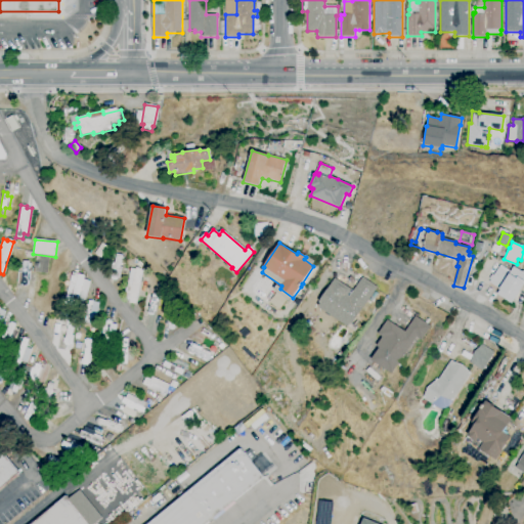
[(27,287),(20,287),(23,261),(29,262),(29,264),(31,264),(31,268),(29,268),(28,270),(31,270),(30,280),(29,280),(29,286),(27,286),(27,287)]
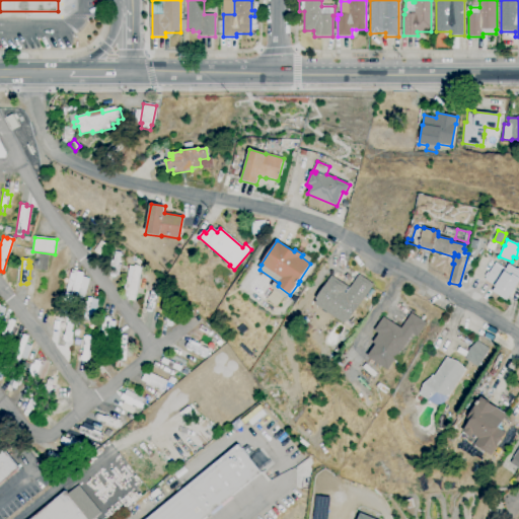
[(517,270),(518,269),(518,282),(510,296),(506,301),(492,291),(495,287),(485,280),(487,278),(485,277),(488,272),(489,273),(496,263),(506,270),(510,265),(517,270)]
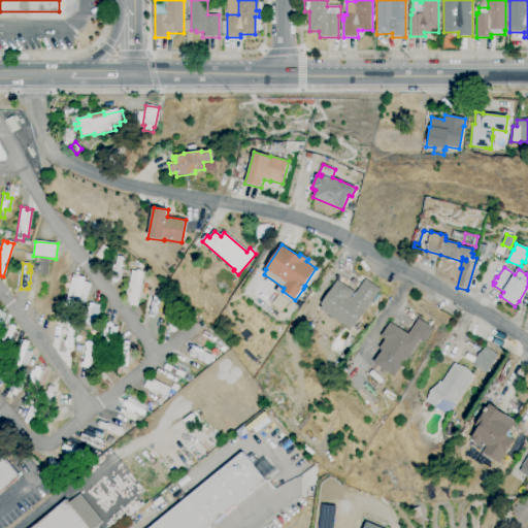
[(135,306),(129,305),(130,302),(126,302),(127,295),(129,286),(128,286),(131,271),(136,272),(137,270),(142,271),(135,306)]
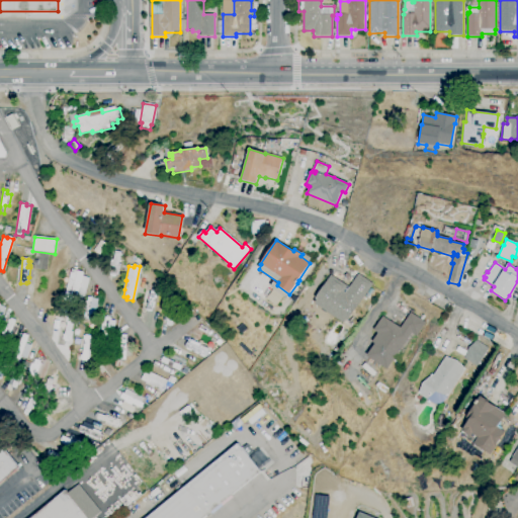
[(82,306),(63,299),(72,269),(83,273),(82,276),(90,278),(82,306)]
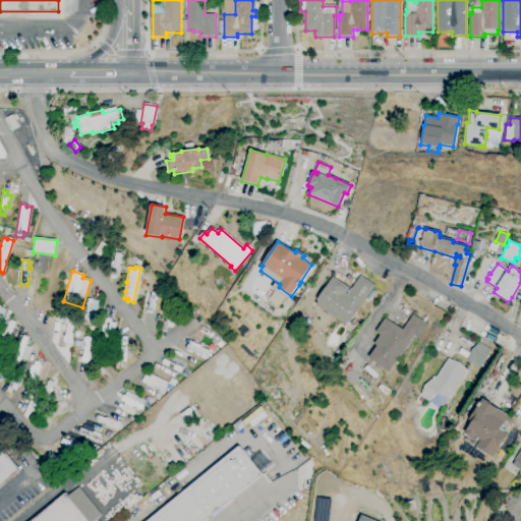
[(346,325),(315,305),(319,301),(316,301),(333,277),(351,289),(359,276),(374,286),(350,324),(348,322),(346,325)]
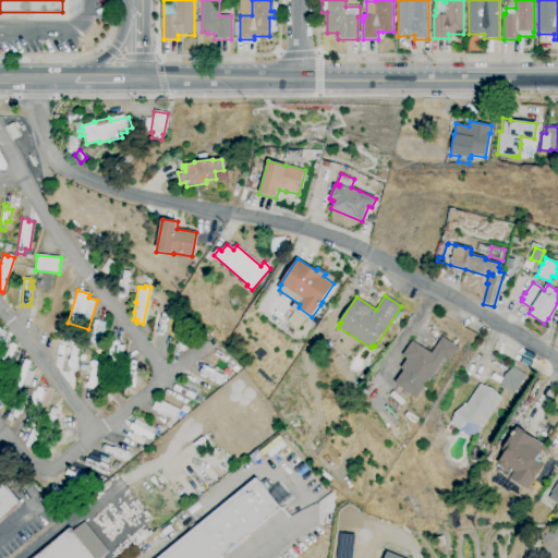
[(101,346),(91,343),(95,320),(106,323),(101,346)]
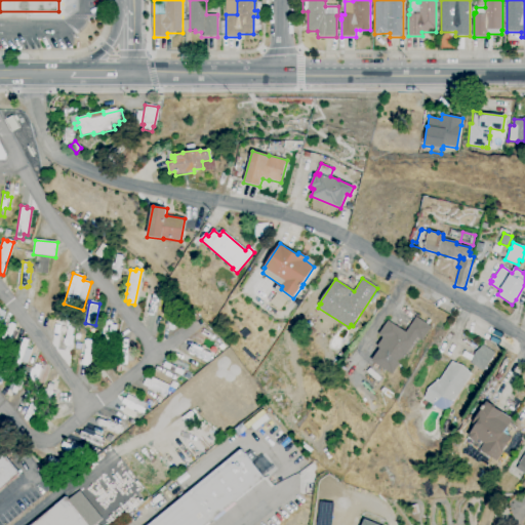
[(393,374),(371,361),(379,349),(376,347),(382,337),(378,335),(388,321),(405,332),(415,317),(425,323),(426,322),(425,322),(426,320),(427,320),(428,319),(430,321),(427,325),(431,327),(421,341),(418,339),(408,356),(406,354),(393,374)]
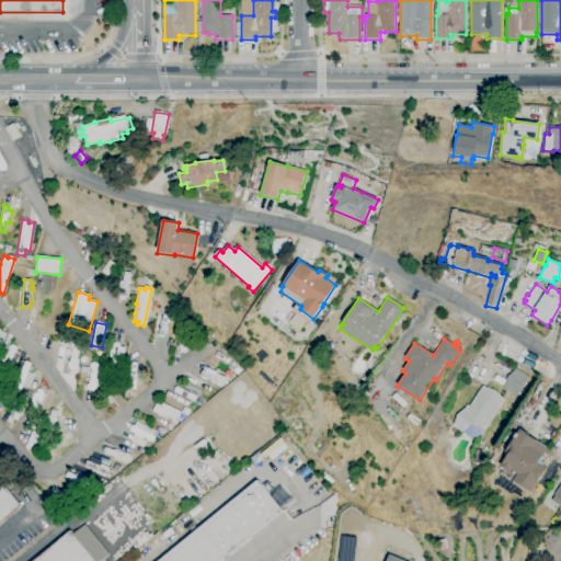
[(119,370),(114,369),(106,367),(107,362),(110,363),(112,358),(109,357),(111,348),(113,348),(114,343),(115,342),(119,342),(118,344),(119,344),(119,346),(125,347),(119,370)]
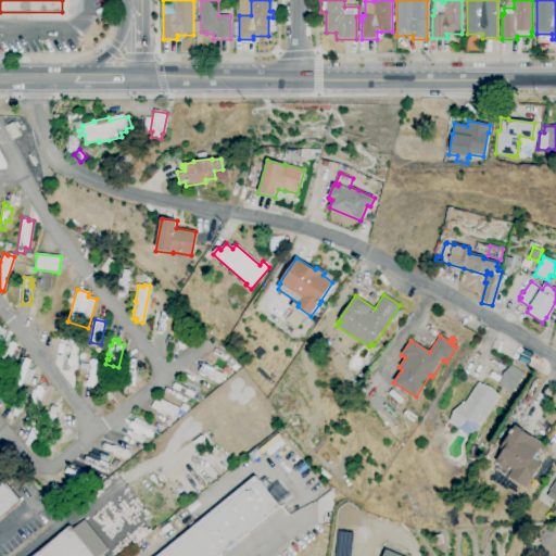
[(74,367),(68,366),(73,341),(78,342),(74,367)]
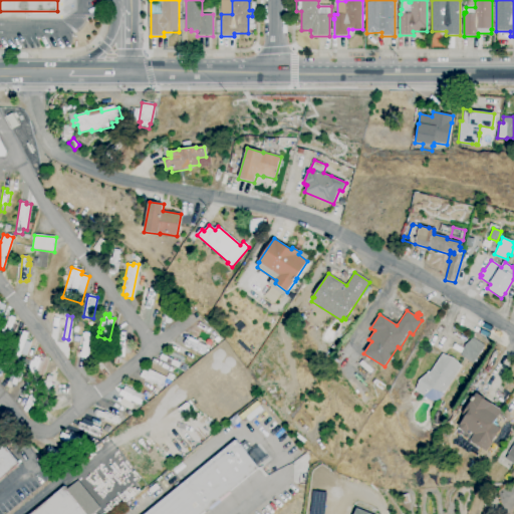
[(5,341),(0,339),(1,336),(0,336),(0,334),(1,332),(2,333),(4,330),(2,329),(8,317),(10,318),(10,317),(15,319),(13,323),(18,325),(11,339),(6,337),(5,341)]
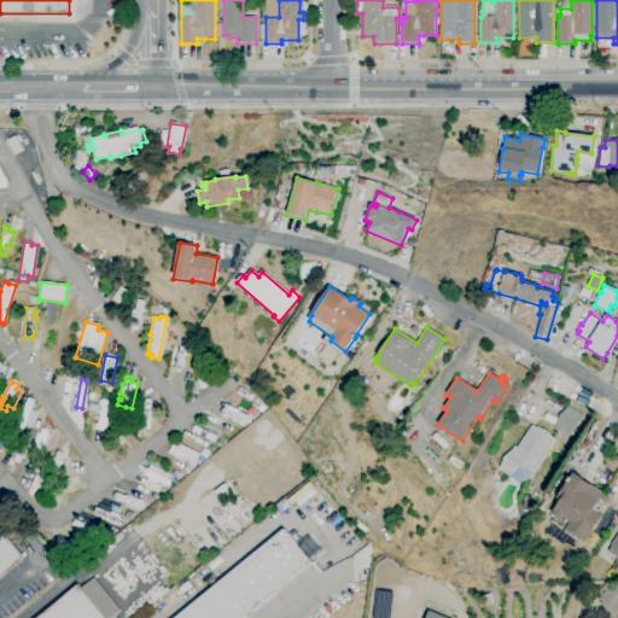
[(23,431),(17,429),(18,425),(16,424),(21,413),(22,413),(28,398),(34,401),(30,409),(38,413),(31,429),(25,426),(23,431)]
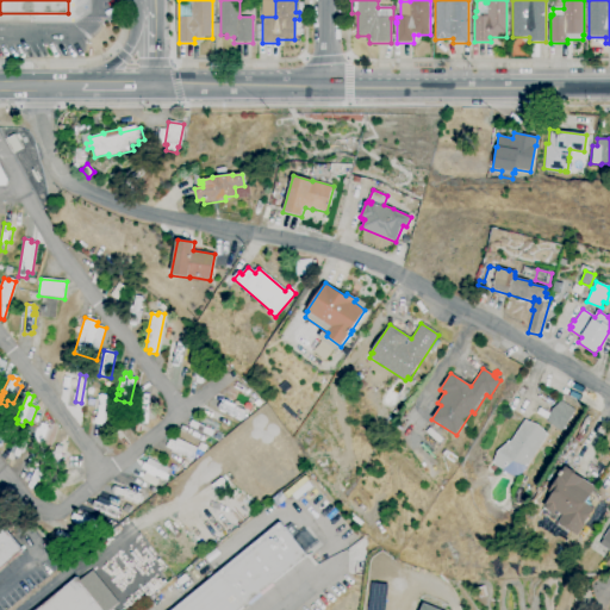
[(560,400),(574,410),(560,433),(546,423),(551,410),(560,400)]
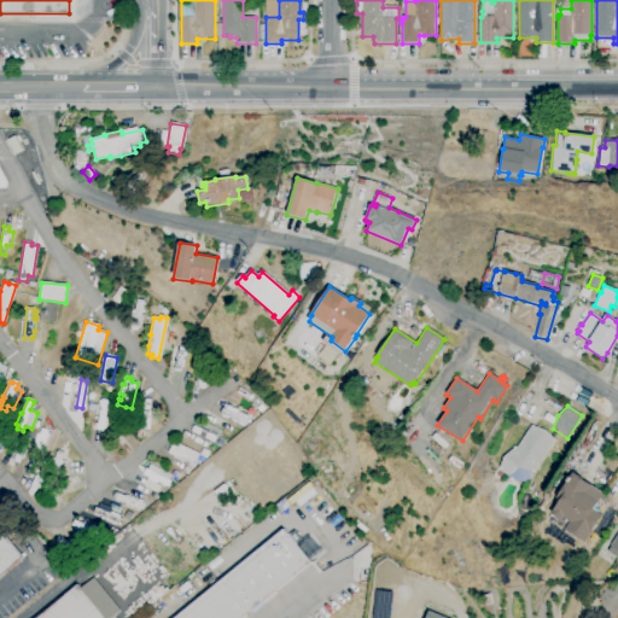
[(15,425),(7,423),(13,409),(21,412),(15,425)]
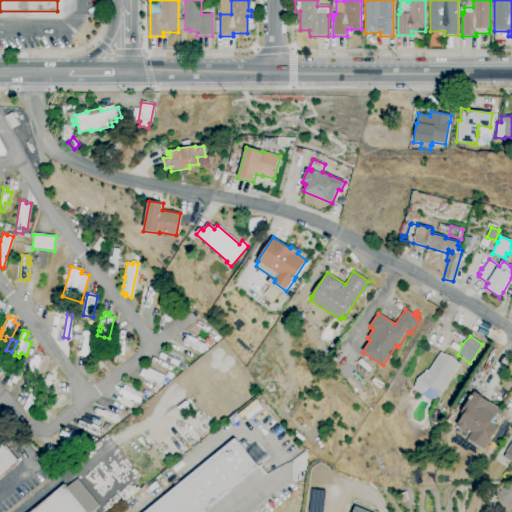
[(177,366),(158,357),(160,353),(161,353),(164,347),(181,356),(179,361),(179,362),(177,366)]
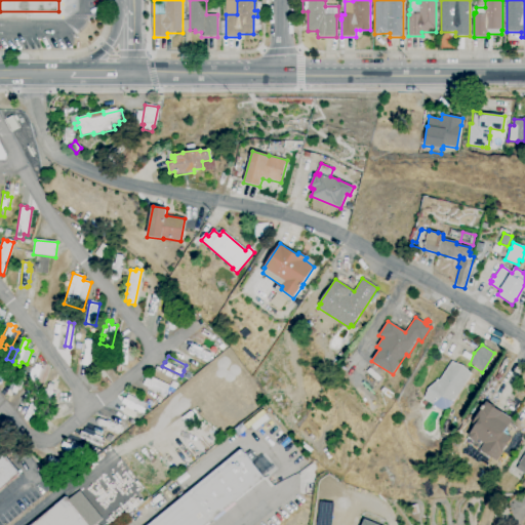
[(1,384),(0,382),(0,366),(1,367),(4,360),(9,362),(1,384)]
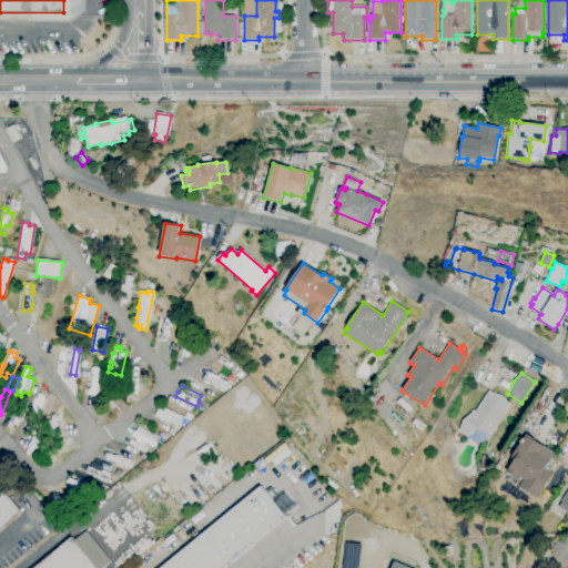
[(477,444),(458,432),(463,421),(470,413),(472,414),(474,411),(475,412),(488,391),(499,396),(509,405),(485,443),(477,444)]
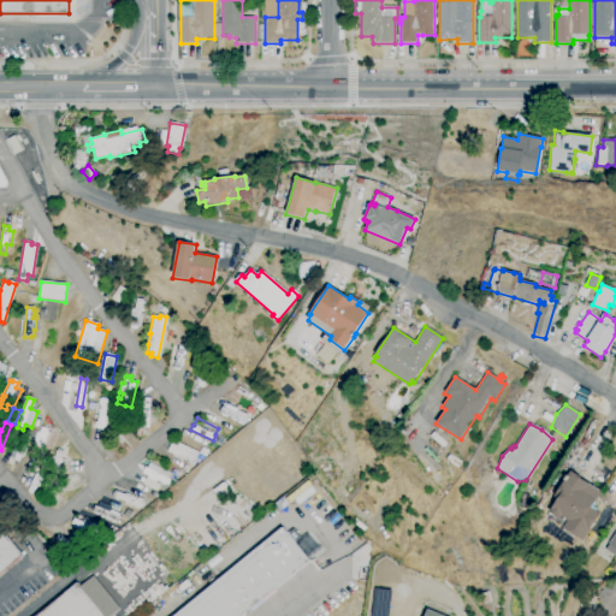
[(124,442),(116,430),(122,425),(130,437),(124,442)]
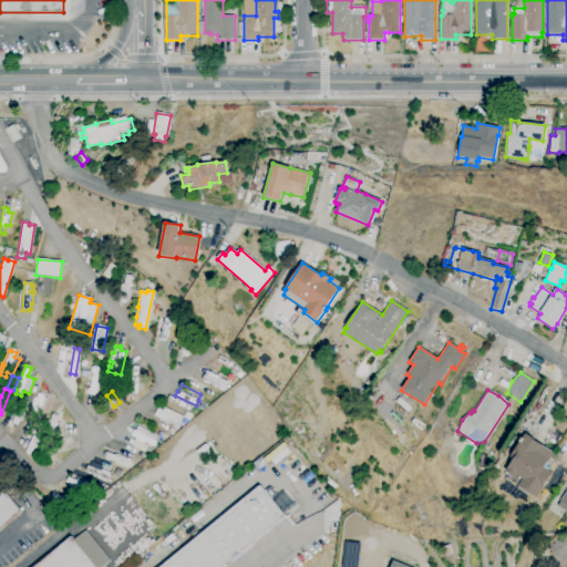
[(39,411),(33,409),(39,393),(44,395),(39,411)]
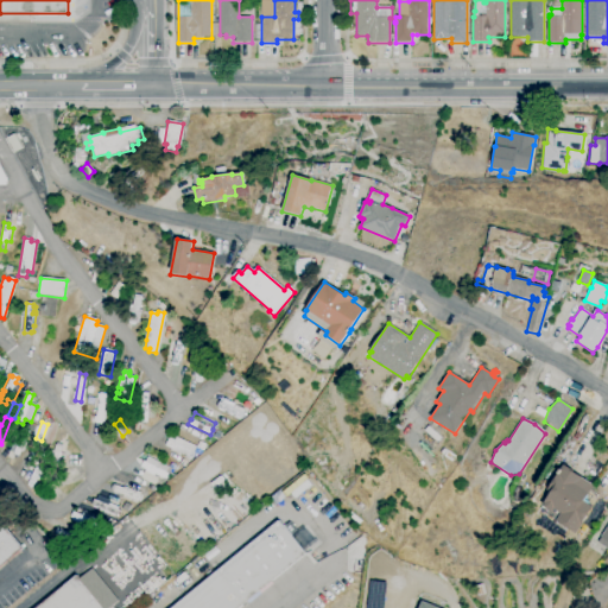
[(217,441),(213,437),(216,431),(222,434),(217,441)]
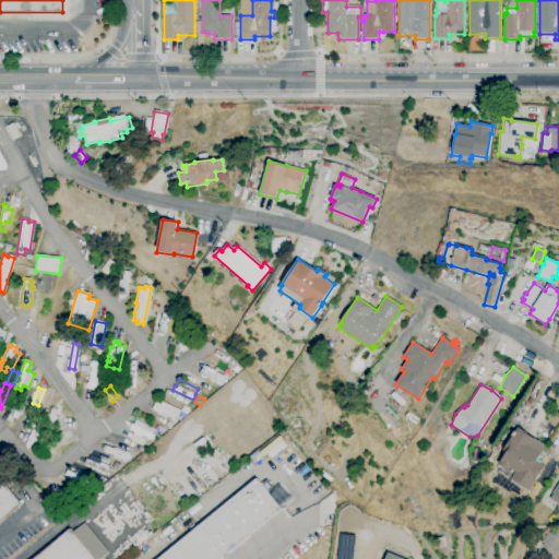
[(176,423),(156,415),(157,413),(152,411),(156,401),(180,411),(176,423)]
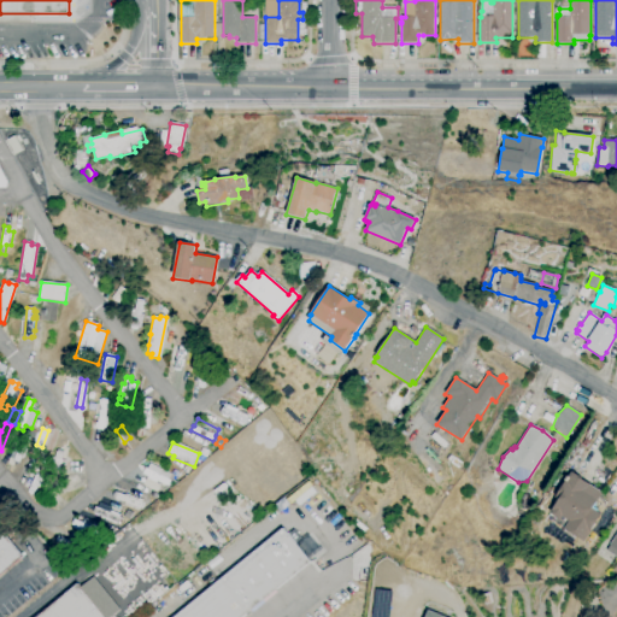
[(206,458),(199,454),(203,448),(210,452),(206,458)]
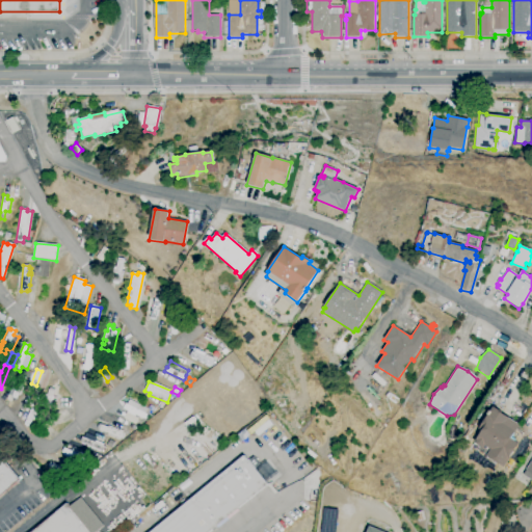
[(127,413),(128,411),(123,409),(126,404),(127,405),(129,400),(149,409),(144,420),(142,419),(142,420),(138,418),(139,417),(135,415),(134,417),(127,413)]
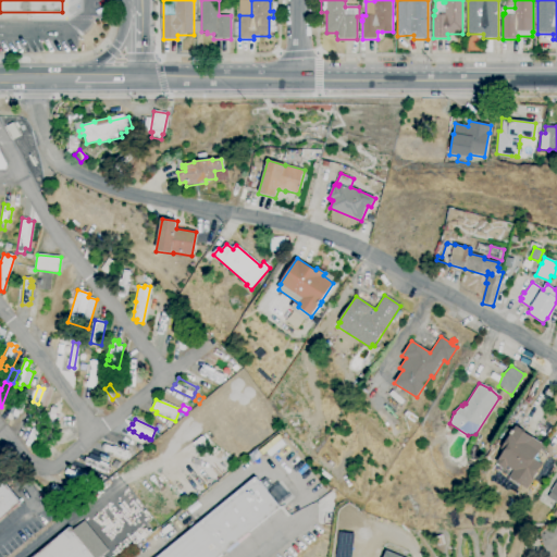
[(525,492),(508,480),(515,471),(508,467),(505,471),(496,465),(505,453),(500,449),(516,426),(532,437),(531,438),(542,446),(540,449),(541,449),(537,454),(542,457),(539,461),(543,465),(532,480),(534,481),(525,492)]
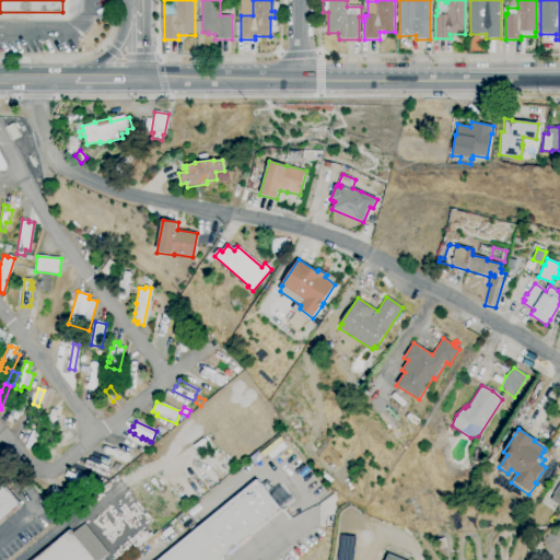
[(159,559),(257,480),(261,486),(267,480),(275,490),(280,485),(292,499),(280,509),(281,511),(251,536),(252,538),(229,557),(228,555),(220,559),(159,559)]
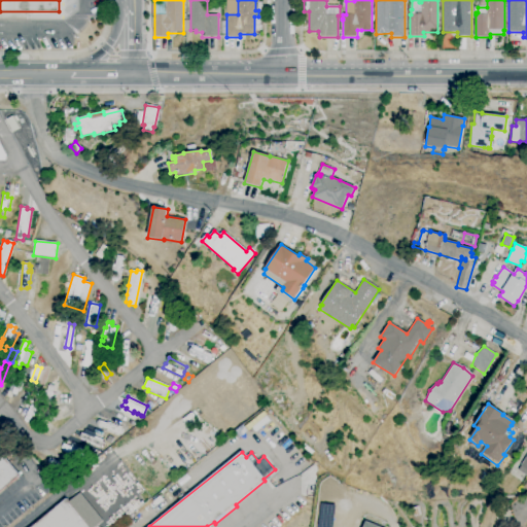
[(0,491),(0,453),(1,453),(20,476),(0,491)]
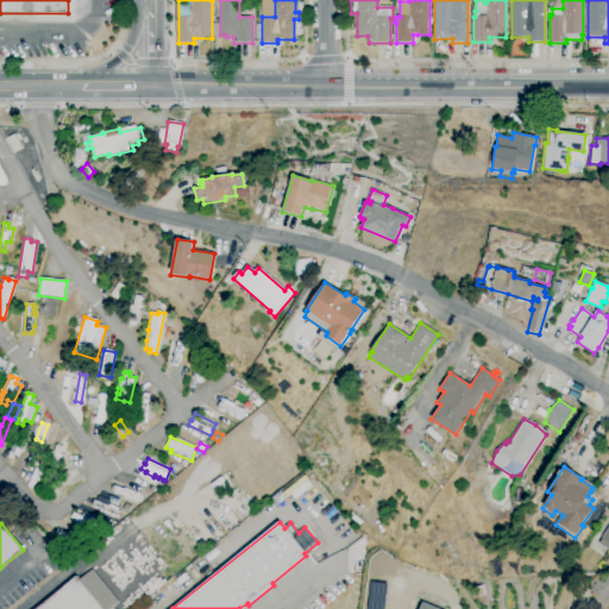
[(608,550),(598,544),(608,527),(608,550)]
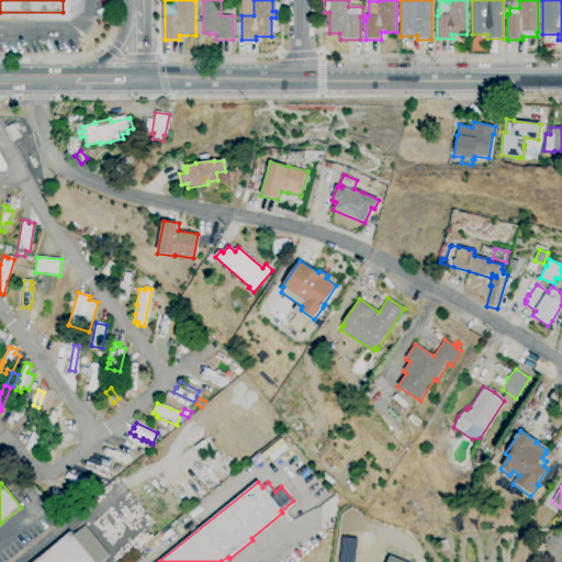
[(34,561),(71,532),(74,536),(86,526),(110,555),(101,561),(34,561)]
